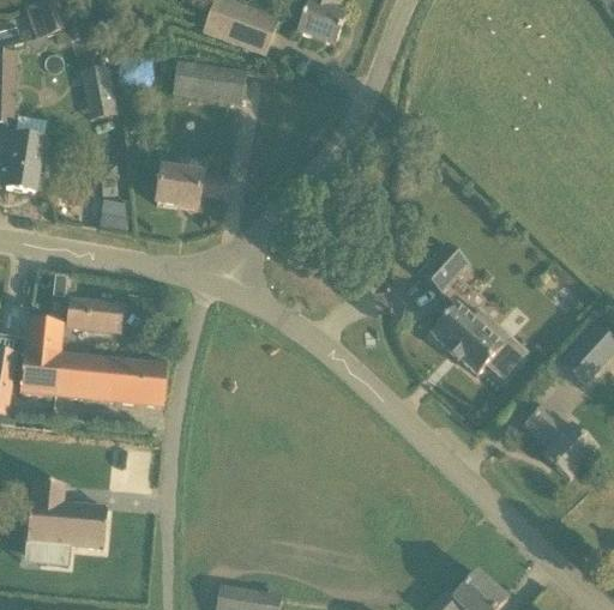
[(49,0),(36,5),(47,36),(72,28),(62,0),(49,0)]
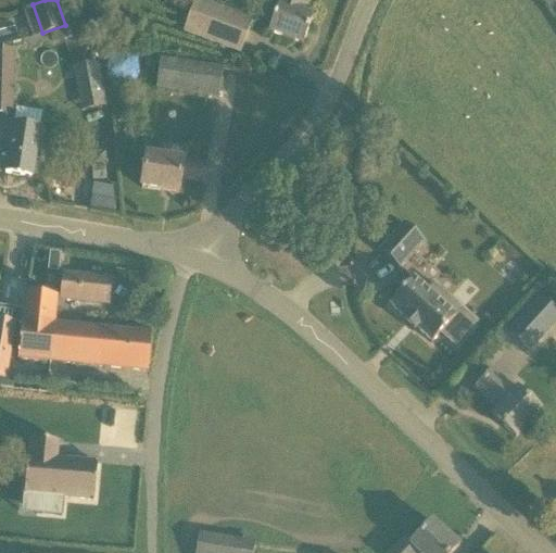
[(240,51),(252,19),(204,0),(193,0),(182,29),(240,51)]
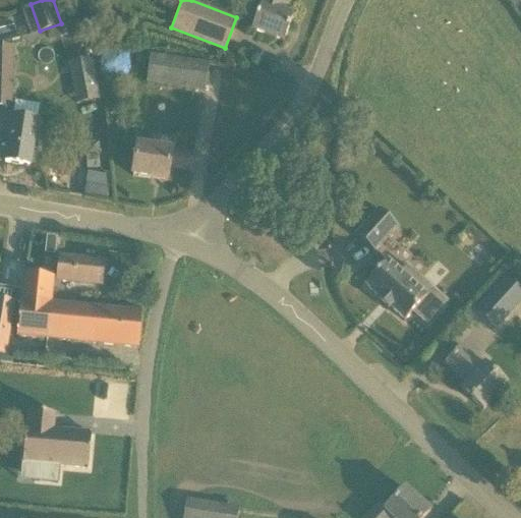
[(262,0),(251,29),(283,41),(293,13),(283,9),(286,0),(262,0)]
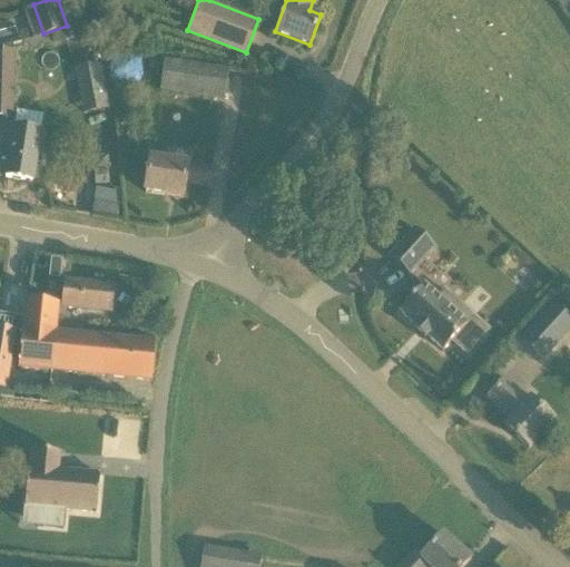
[(0,115),(12,116),(15,49),(13,41),(0,45),(0,115)]
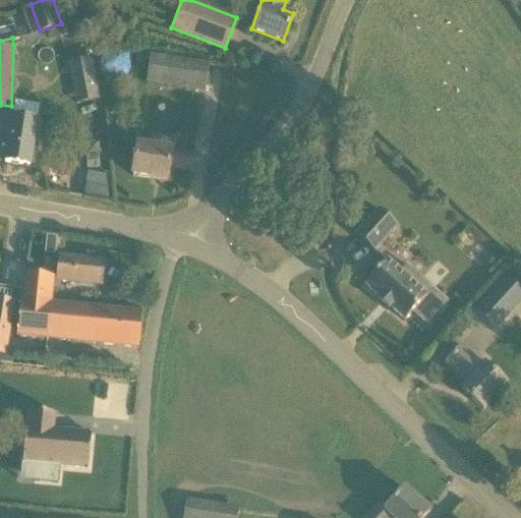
[(204,89),(208,62),(151,54),(147,80),(204,89)]
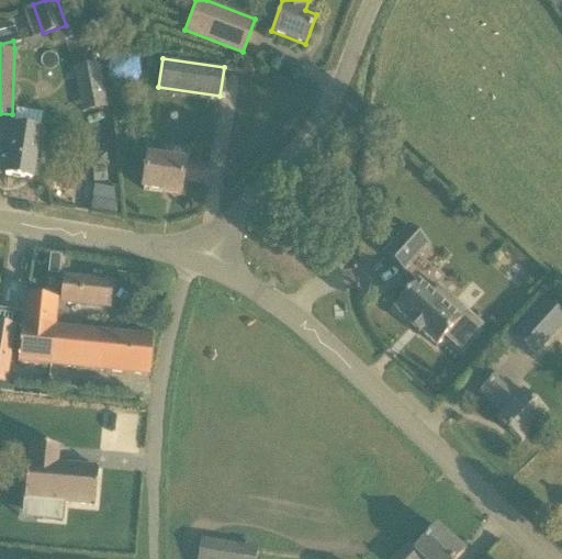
[(74,66),(78,89),(96,86),(100,108),(108,107),(99,60),(74,66)]
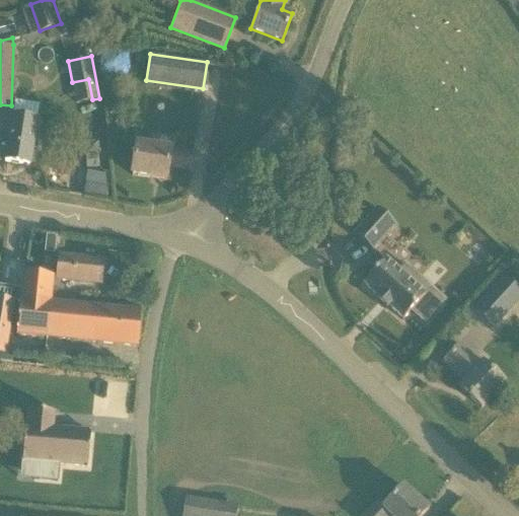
[(1,143),(7,144),(5,160),(29,163),(36,119),(6,115),(4,127),(1,143)]
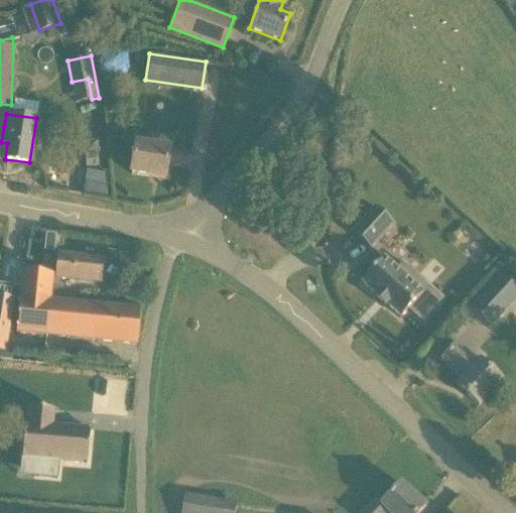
[(172,147),(171,148),(170,148),(170,147),(136,142),(131,173),(165,178),(167,164),(189,167),(192,151),(191,151),(195,136),(178,133),(176,148),(172,147)]
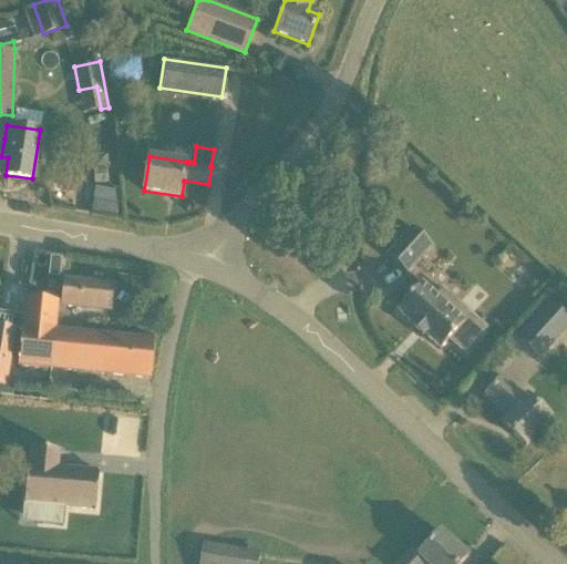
[(94,167),(94,182),(107,182),(107,167),(94,167)]
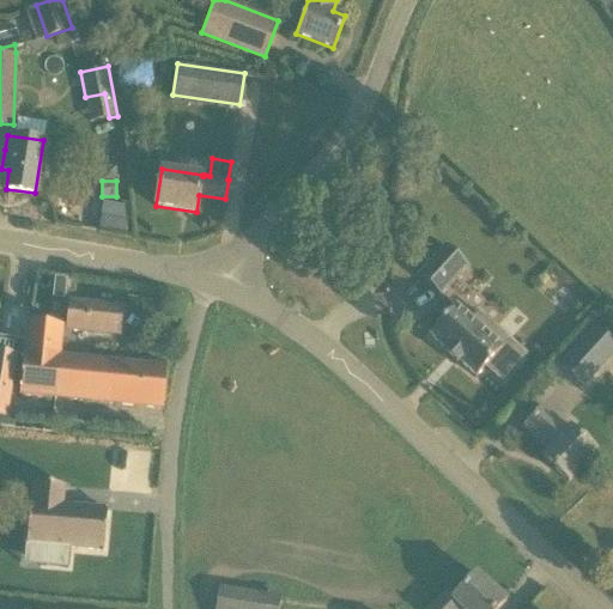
[(101,214),(98,226),(127,231),(129,219),(101,214)]
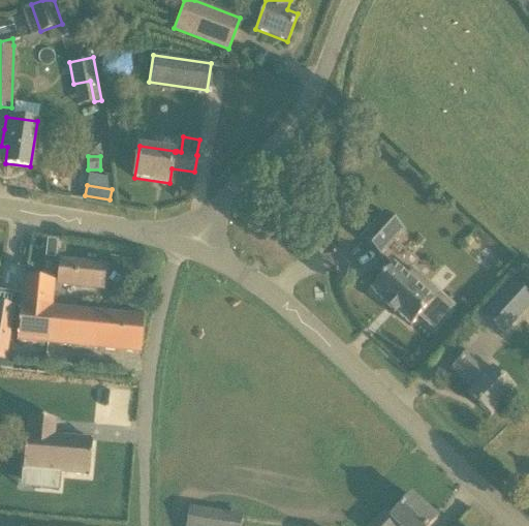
[(384,211),(361,237),(380,254),(403,228),(384,211)]
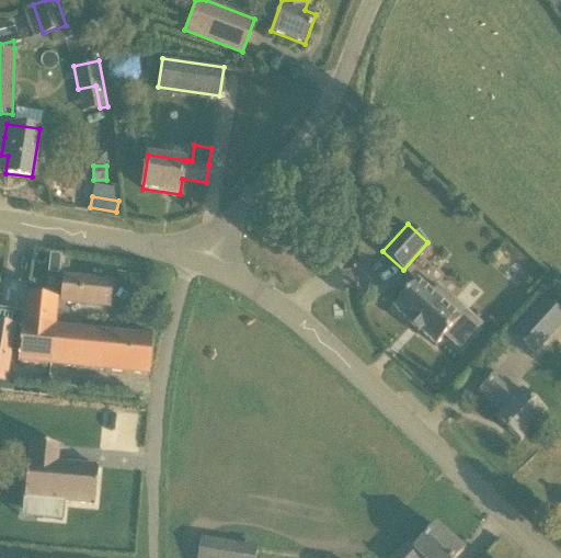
[(63,274),(60,303),(111,307),(114,280),(63,274)]
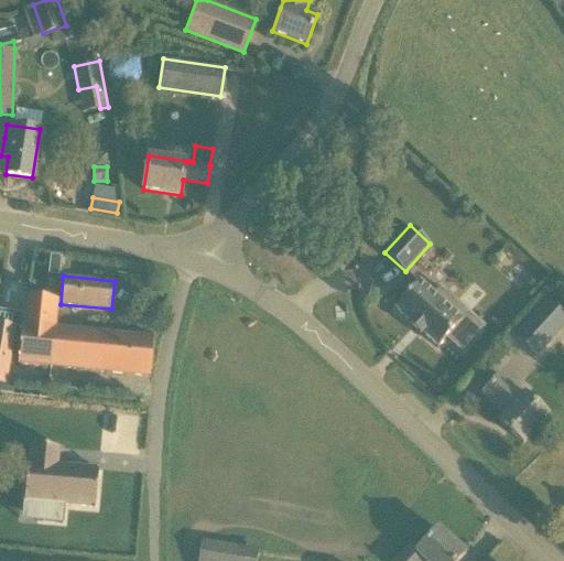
[(446,336),(462,351),(484,325),(468,311),(461,320),(448,309),(456,300),(440,286),(433,294),(420,282),(419,283),(396,308),(411,322),(409,324),(420,335),(422,333),(437,346),(446,336)]
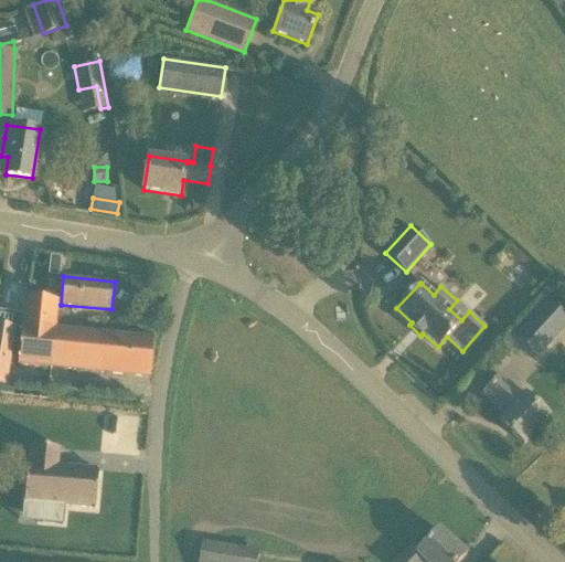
[(153,337),(55,327),(57,300),(25,297),(22,324),(19,363),(128,374),(150,377),(153,337)]
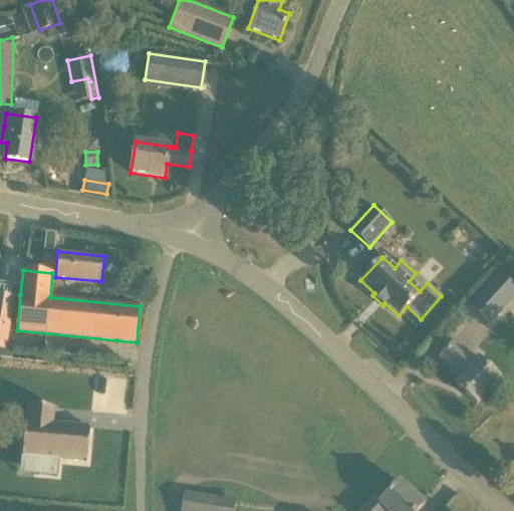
[(513,287),(500,274),(470,306),(488,323),(513,294),(513,287)]
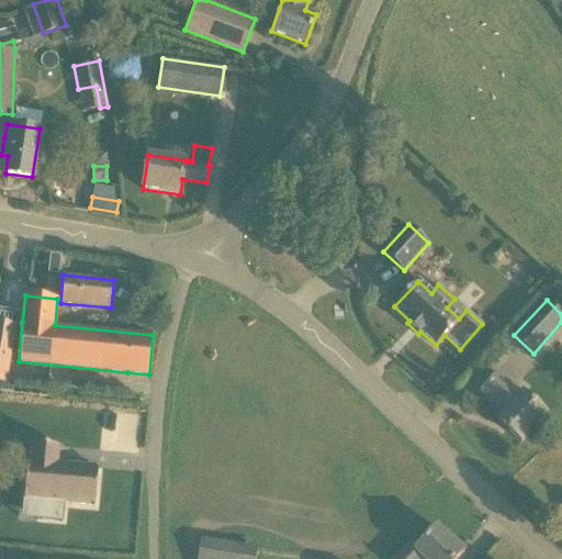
[(0,381),(8,383),(8,381),(17,324),(0,321),(0,381)]
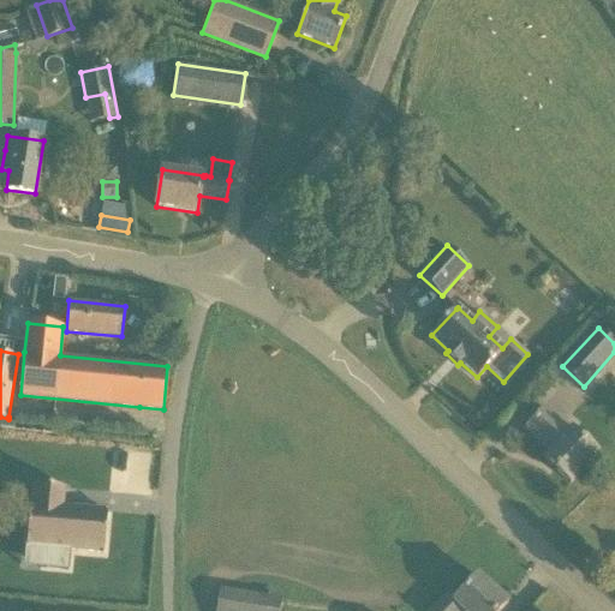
[(571,430),(545,407),(526,429),(550,451),(544,459),(571,481),(597,451),(572,429),(571,430)]
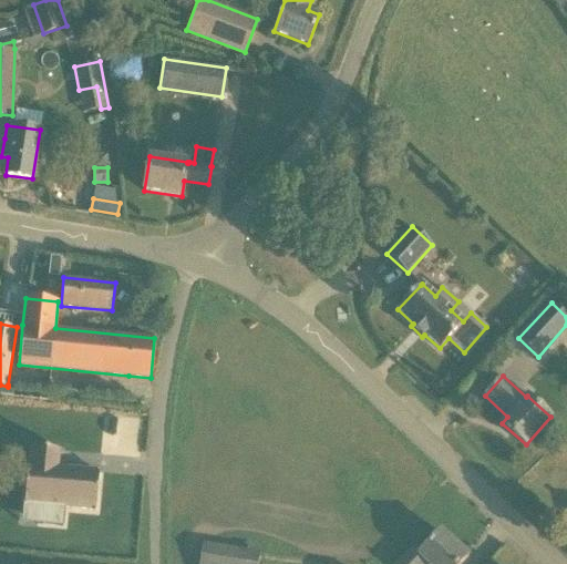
[(0,385),(0,393),(12,396),(14,386),(8,385),(8,387),(0,385)]
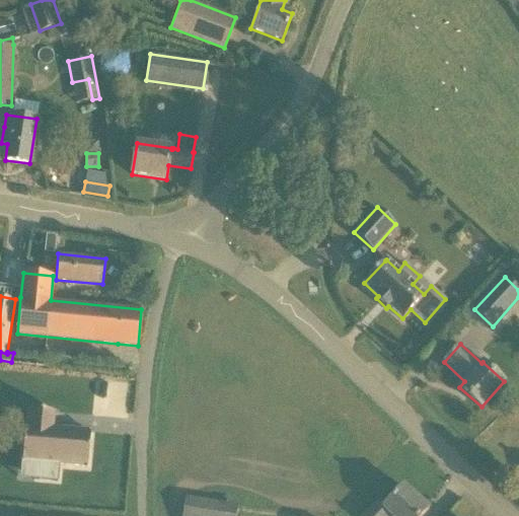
[(22,460),(36,461),(35,478),(59,481),(60,463),(87,466),(90,430),(53,427),(55,411),(30,409),(29,425),(26,425),(22,460)]
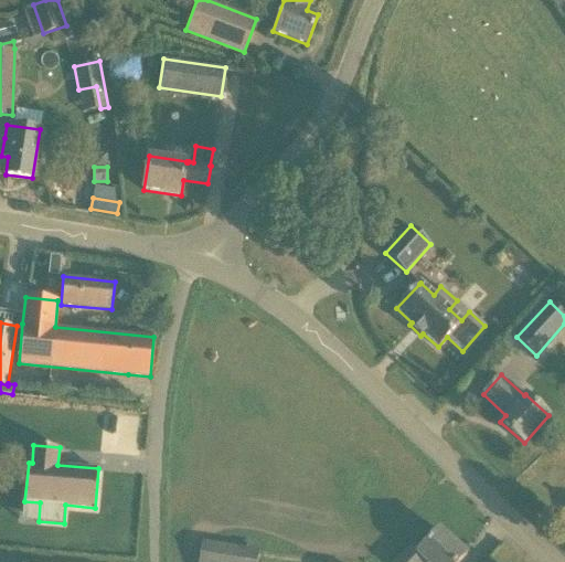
[(424,561),(425,561),(426,561),(459,561),(467,554),(439,529),(417,552),(411,547),(395,561),(424,561)]
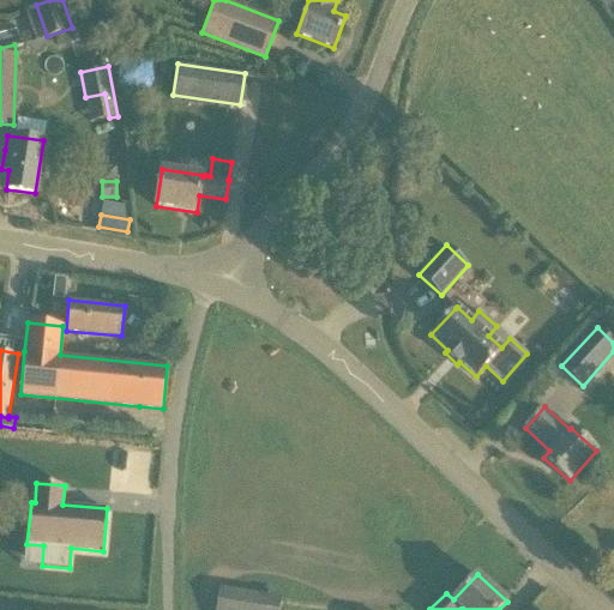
[(277,609),(281,596),(220,585),(215,609),(277,609)]
